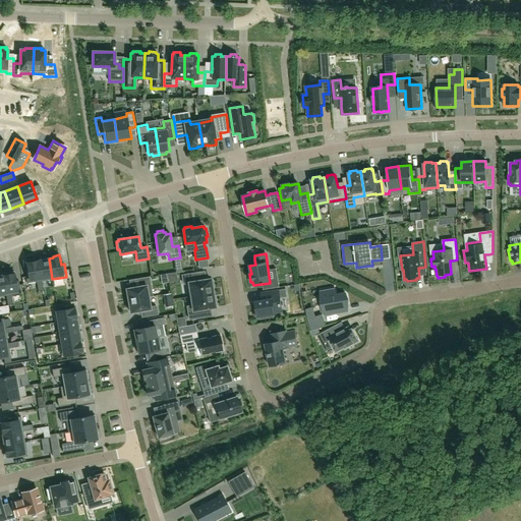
[(42,257),(42,259),(38,261),(42,281),(52,279),(49,258),(49,256),(42,257)]
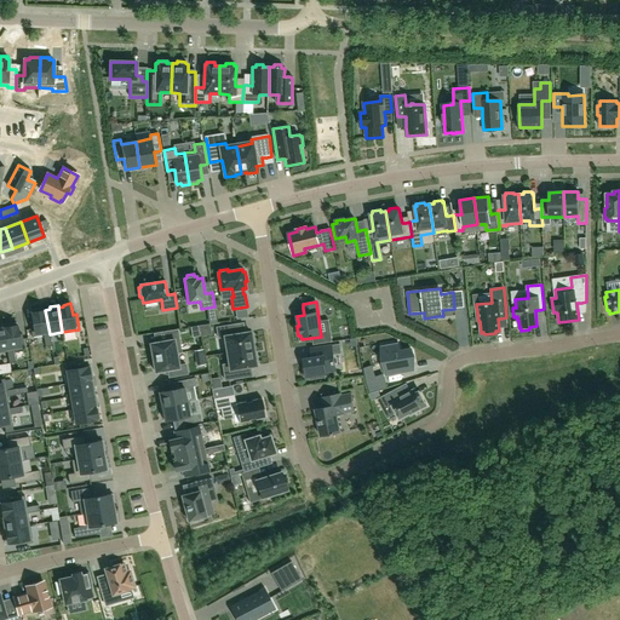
[(247,308),(235,310),(236,319),(248,316),(247,308)]
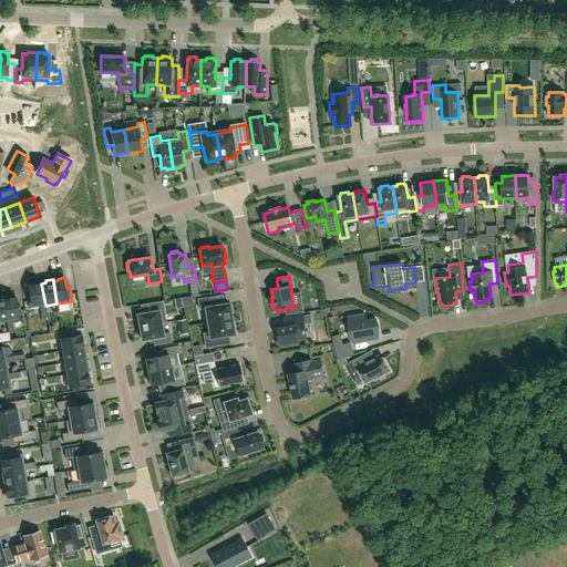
[(30,308),(40,307),(42,318),(48,317),(45,306),(41,284),(37,285),(35,282),(29,284),(30,295),(27,295),(30,308)]
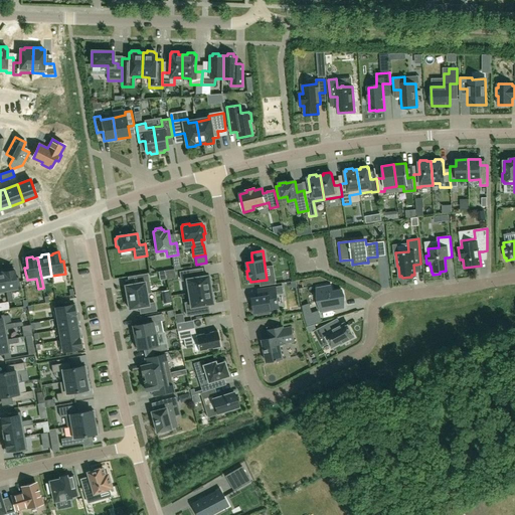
[(14,269),(7,270),(7,272),(5,272),(3,272),(6,292),(6,293),(8,302),(13,301),(11,292),(20,290),(18,278),(15,278),(14,269)]
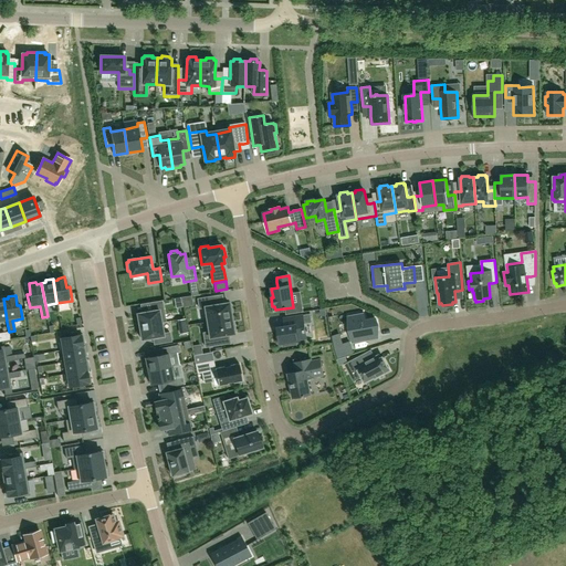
[(208,322),(231,318),(230,313),(232,313),(231,304),(229,305),(229,303),(223,304),(215,305),(213,301),(213,296),(198,300),(199,308),(205,307),(208,322)]
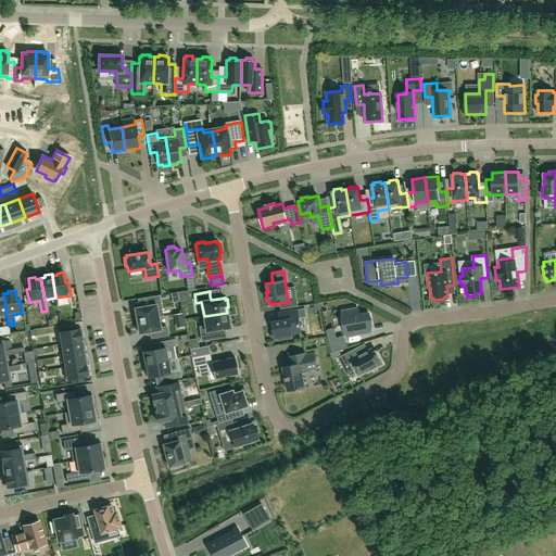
[(135,308),(137,320),(159,317),(156,304),(135,308)]
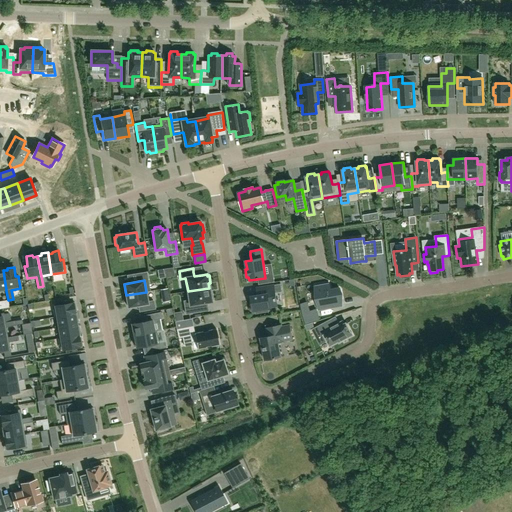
[(320,311),(327,310),(340,307),(339,300),(342,300),(340,289),(330,290),(329,283),(315,286),(319,310),(320,311)]
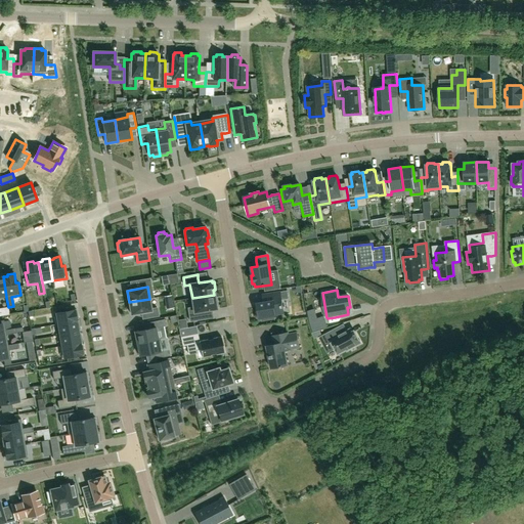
[(263,299),(264,303),(257,304),(260,318),(262,318),(262,320),(274,318),(274,316),(276,316),(276,315),(284,314),(281,300),(280,292),(265,295),(263,295),(263,296),(263,299)]
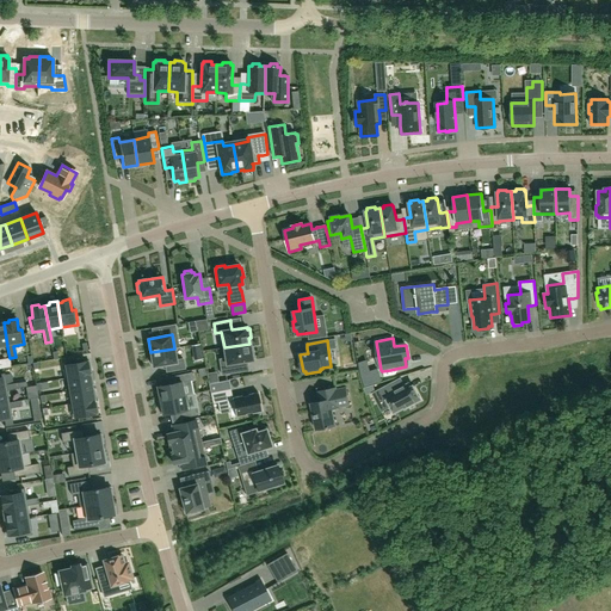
[(222,375),(239,372),(238,368),(238,363),(246,360),(253,360),(252,358),(254,358),(253,349),(251,349),(250,344),(224,347),(226,358),(220,359),(222,375)]
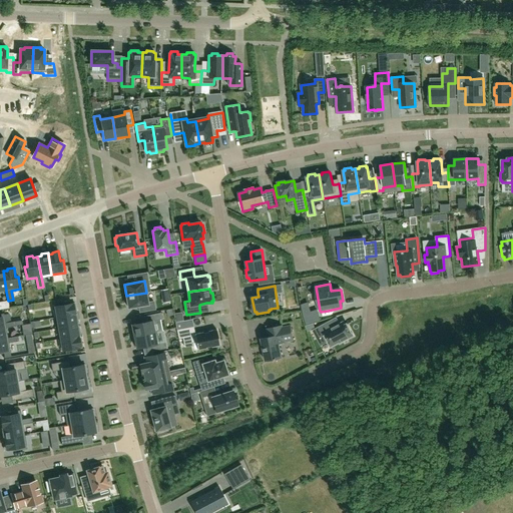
[(126,296),(128,308),(141,306),(142,309),(142,312),(155,310),(153,302),(147,303),(146,293),(126,296)]
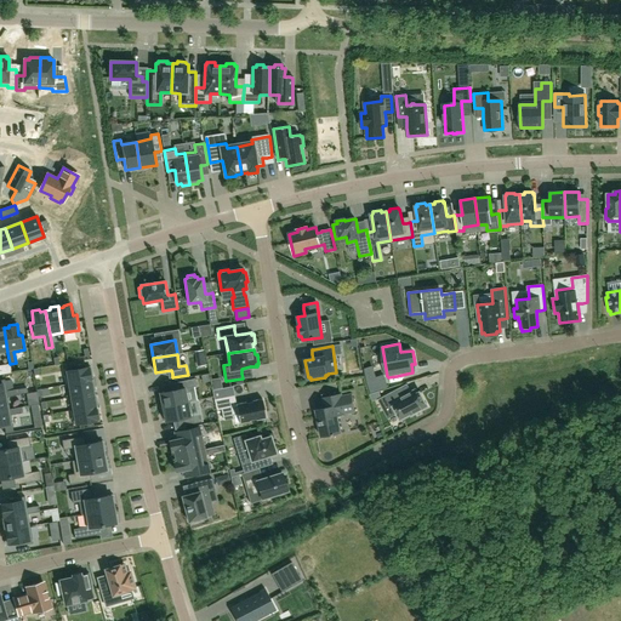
[(64,371),(67,385),(91,381),(91,380),(90,379),(90,375),(92,375),(91,366),(83,369),(81,365),(69,366),(70,370),(64,371)]
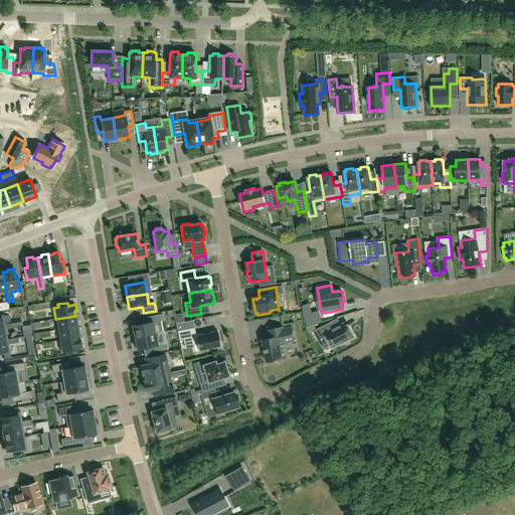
[(308,326),(321,322),(318,312),(312,314),(305,317),(308,326)]
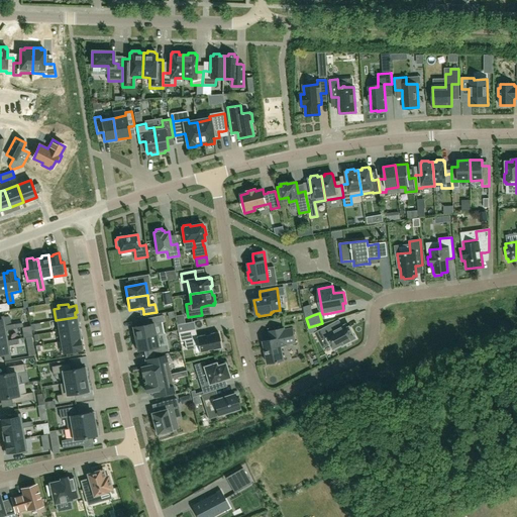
[(131,331),(133,339),(156,335),(156,334),(153,324),(164,322),(163,315),(146,318),(147,321),(147,324),(132,327),(133,331),(131,331)]
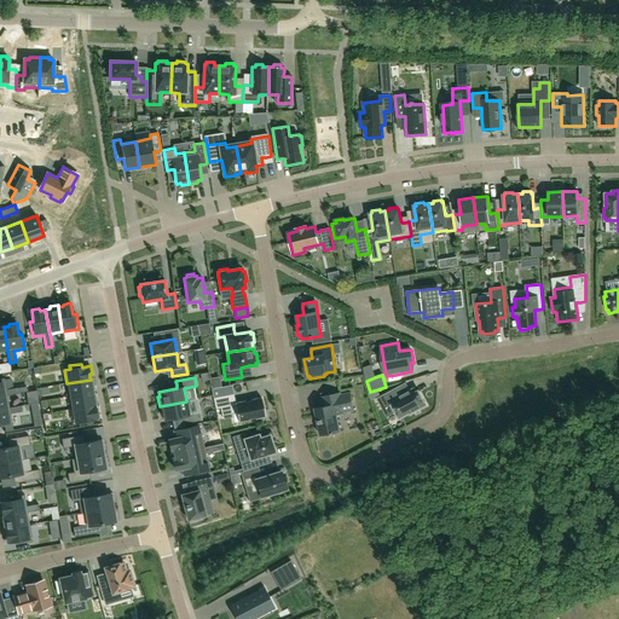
[(0,395),(7,395),(19,394),(19,393),(18,388),(6,389),(5,379),(0,379),(0,395)]
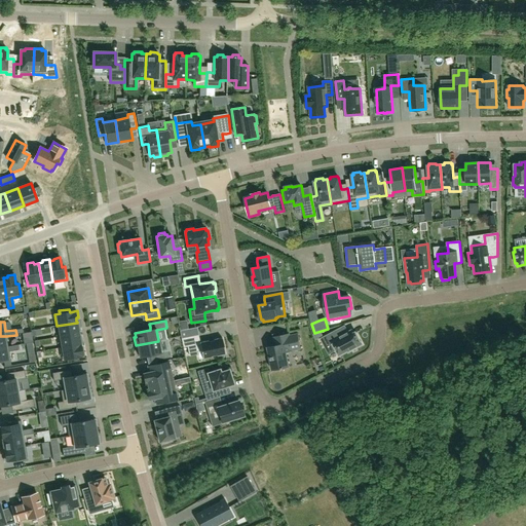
[(59,337),(79,333),(78,331),(78,329),(80,329),(79,322),(77,322),(77,323),(57,326),(59,337)]
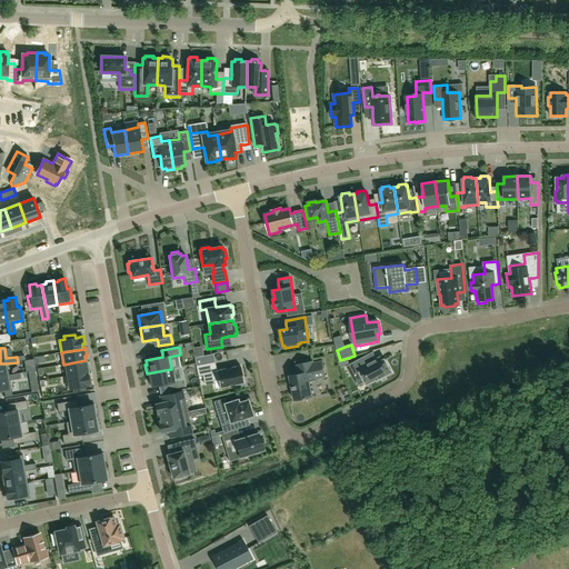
[(266,361),(277,360),(276,351),(266,352),(266,361)]
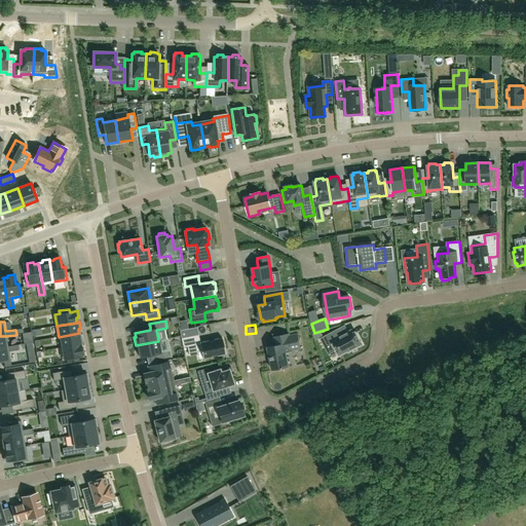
[(344,327),(321,339),(326,348),(333,344),(339,355),(348,351),(348,352),(362,345),(358,336),(355,337),(351,331),(348,333),(346,330),(344,327)]
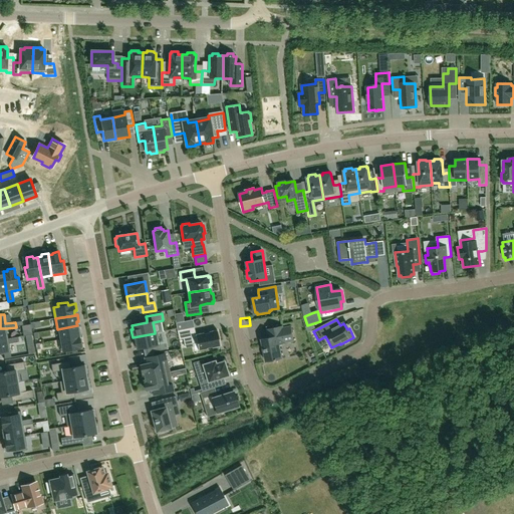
[(78,336),(79,336),(80,336),(79,329),(77,329),(77,327),(77,325),(57,329),(59,339),(78,336)]
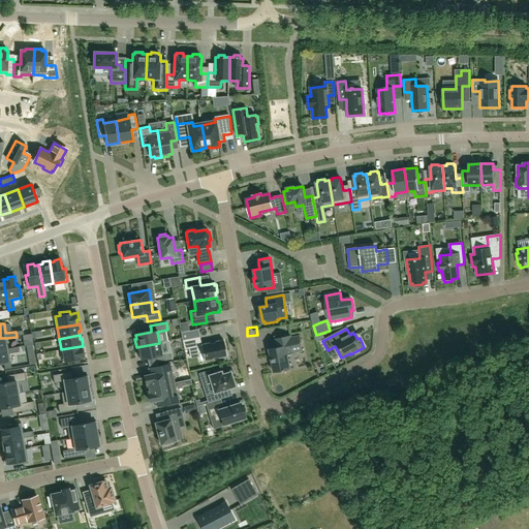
[(294,353),(294,352),(303,351),(302,343),(300,336),(288,338),(288,336),(274,339),(276,347),(269,349),(274,373),(291,369),(288,354),(294,353)]
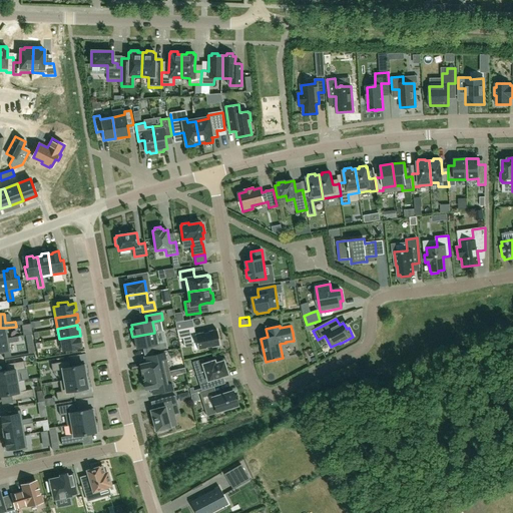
[(199,333),(194,334),(198,350),(202,349),(206,349),(206,348),(211,346),(211,347),(219,346),(216,330),(208,332),(203,334),(202,333),(199,333)]
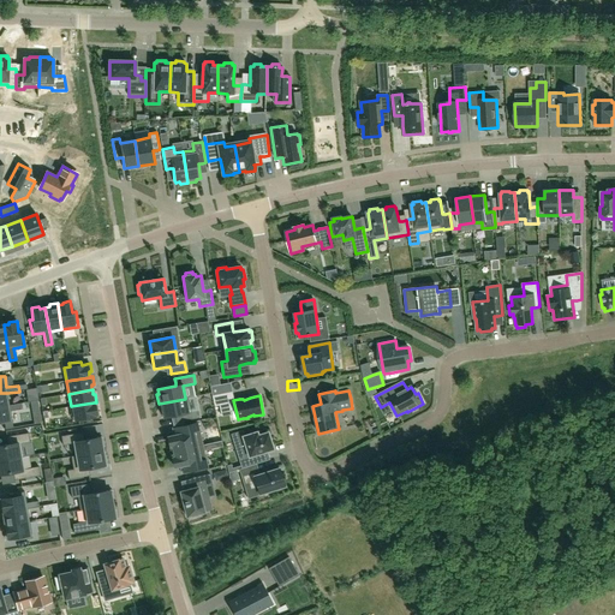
[(189,398),(185,398),(185,399),(159,404),(160,413),(162,413),(163,418),(181,415),(181,418),(183,422),(201,418),(199,410),(191,412),(189,398)]
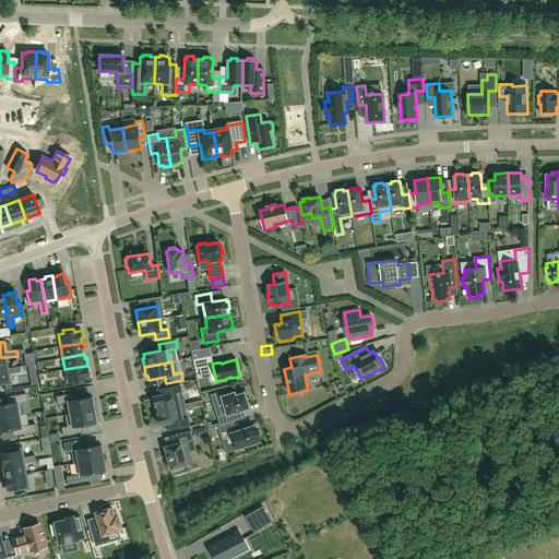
[(9,368),(0,369),(0,385),(11,383),(10,373),(21,371),(20,366),(9,368)]
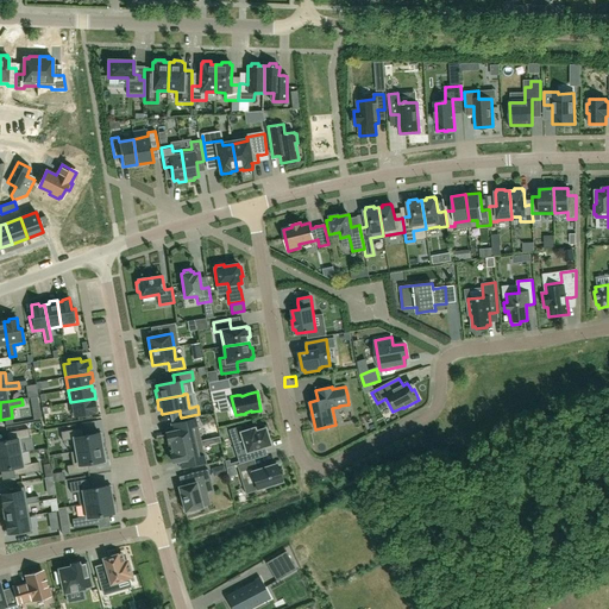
[(98,412),(96,403),(94,403),(94,401),(94,399),(93,399),(70,402),(71,415),(77,415),(79,419),(90,416),(89,413),(98,412)]
